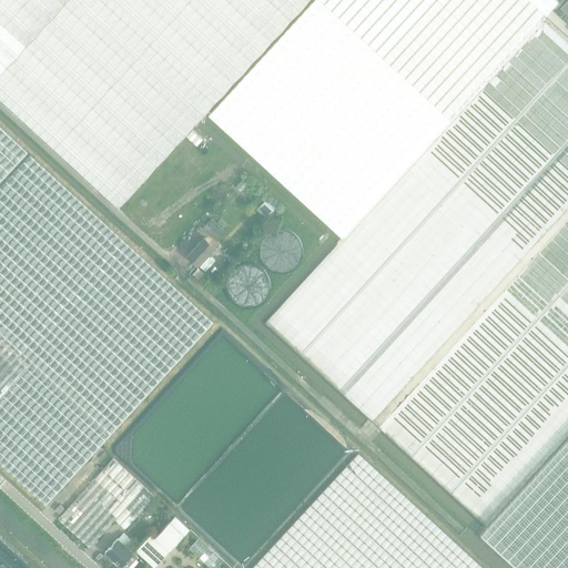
[(0,0),(0,98),(118,206),(307,0),(0,0)]
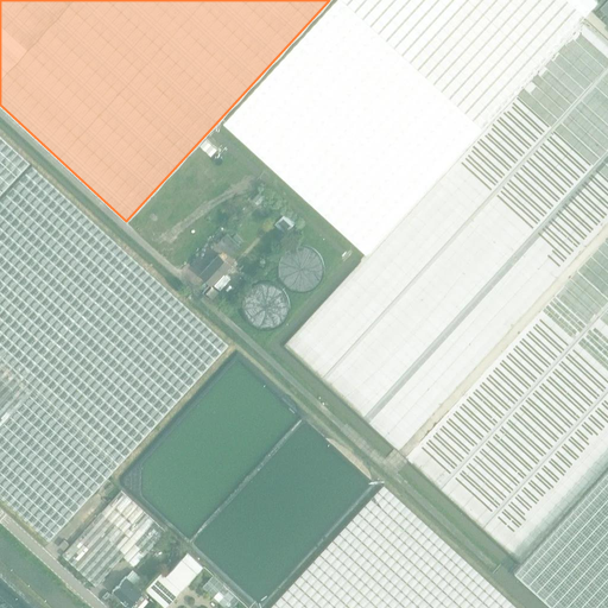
[(336,0),(311,27),(223,124),(310,202),(311,203),(365,253),(583,17),(597,1),(595,0),(336,0)]
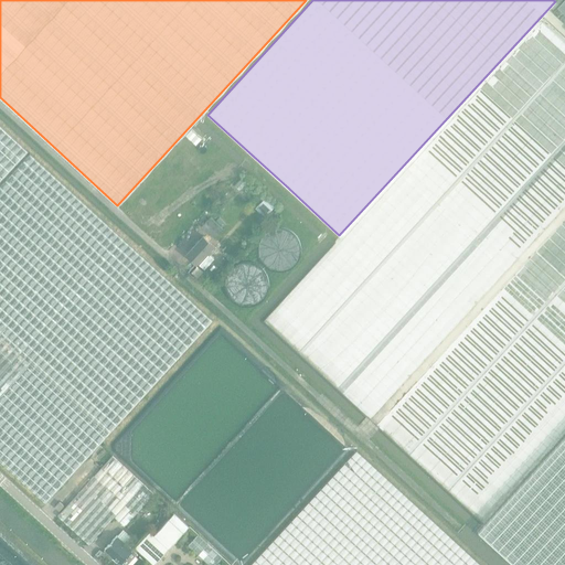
[(0,179),(28,150),(0,124),(0,179)]
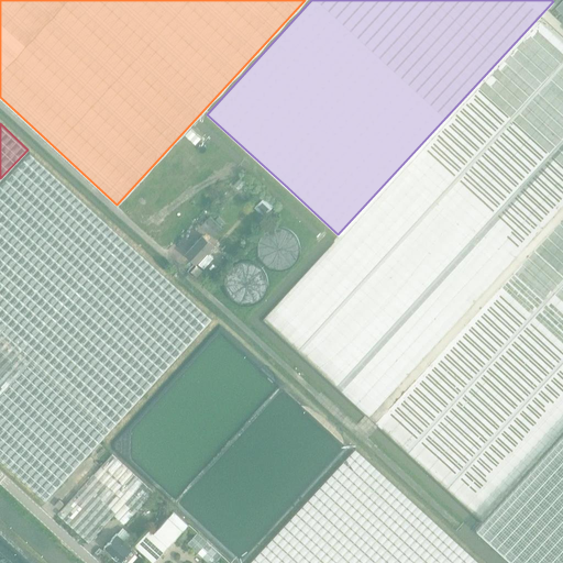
[(201,138),(190,129),(185,134),(196,144),(201,138)]
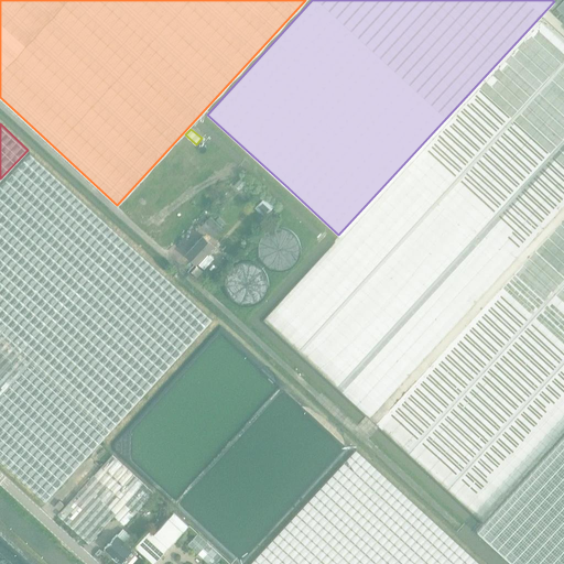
[(0,350),(11,361),(0,372),(0,462),(46,505),(123,420),(215,320),(128,240),(30,151),(0,184),(0,350)]
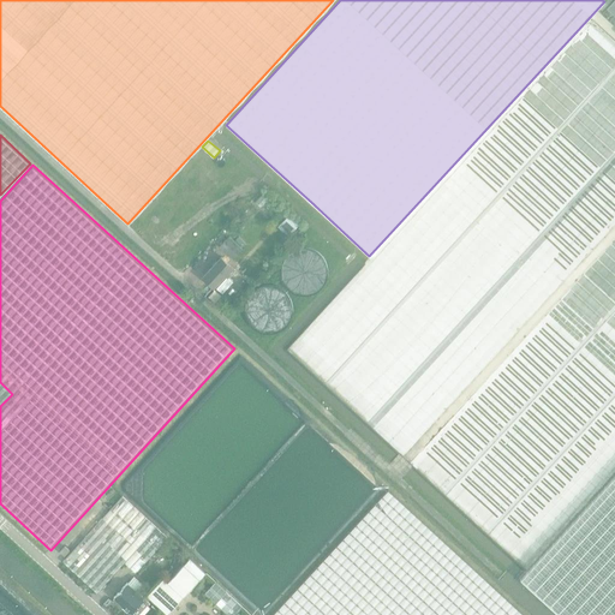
[(262,195),(256,202),(261,207),(268,199),(262,195)]
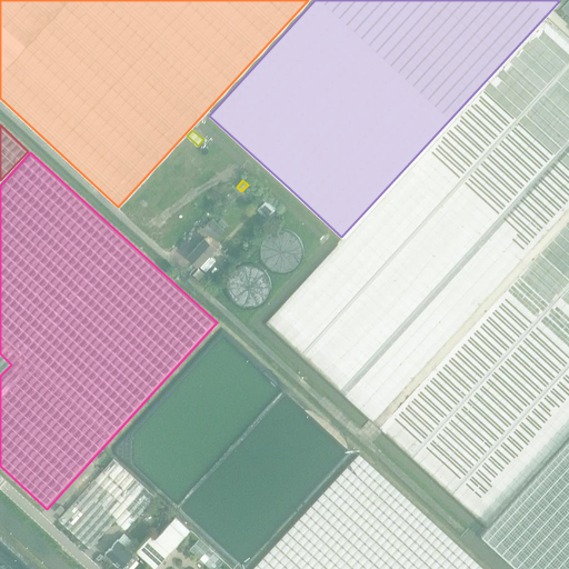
[(216,240),(225,231),(211,219),(203,228),(216,240)]
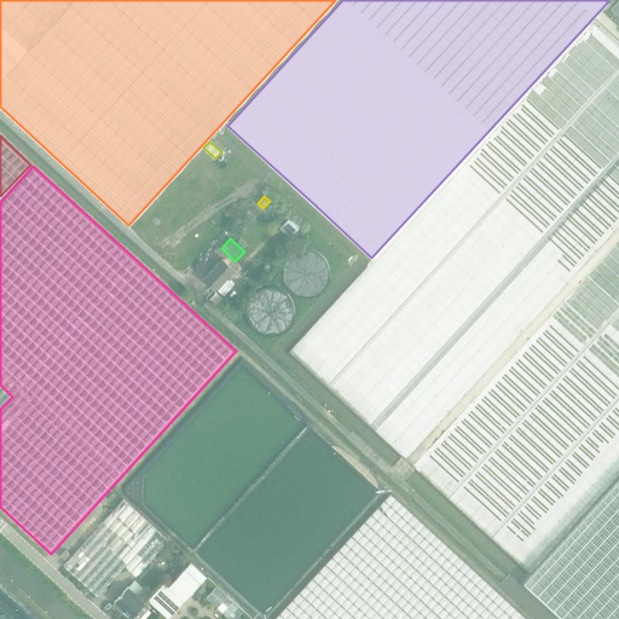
[(236,271),(223,259),(204,278),(215,289),(217,288),(224,295),(235,284),(229,278),(236,271)]
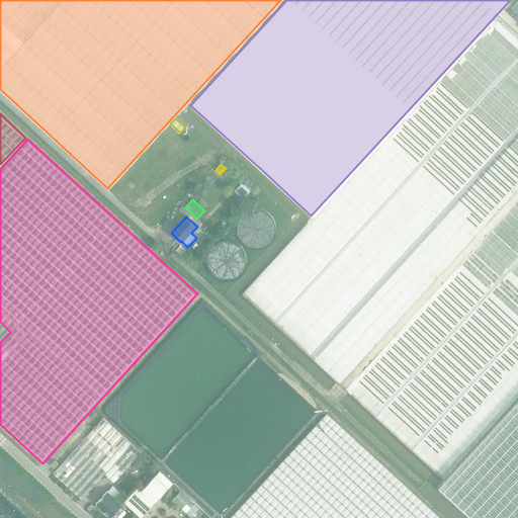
[(0,342),(10,332),(0,322),(0,342)]
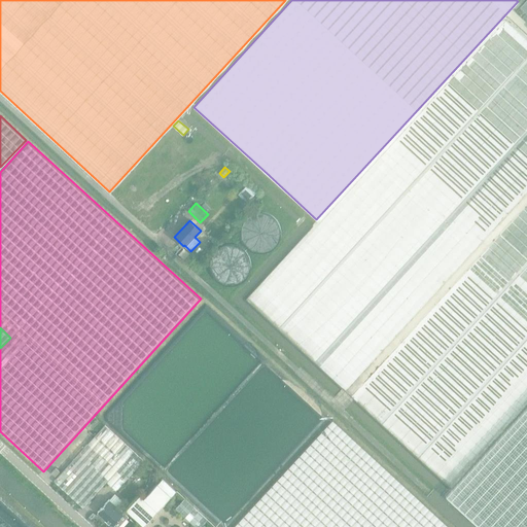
[(451,490),(446,496),(479,526),(526,526),(526,406),(523,411),(451,490)]
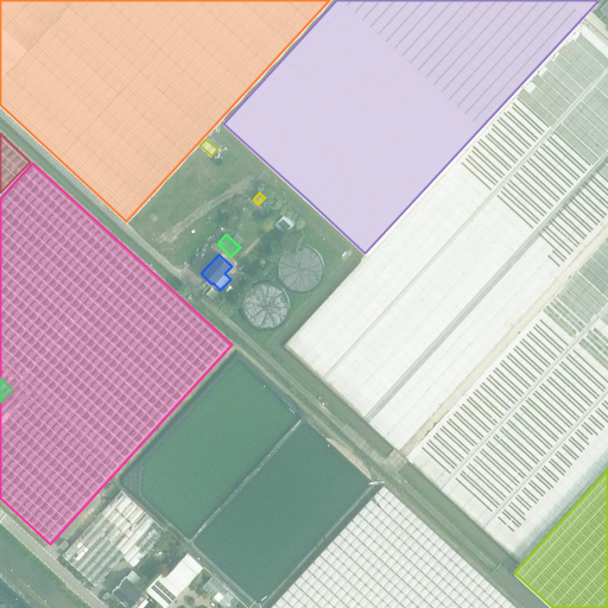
[(267,607),(517,607),(448,543),(442,540),(381,483),(318,552),(311,561),(308,565),(267,607)]
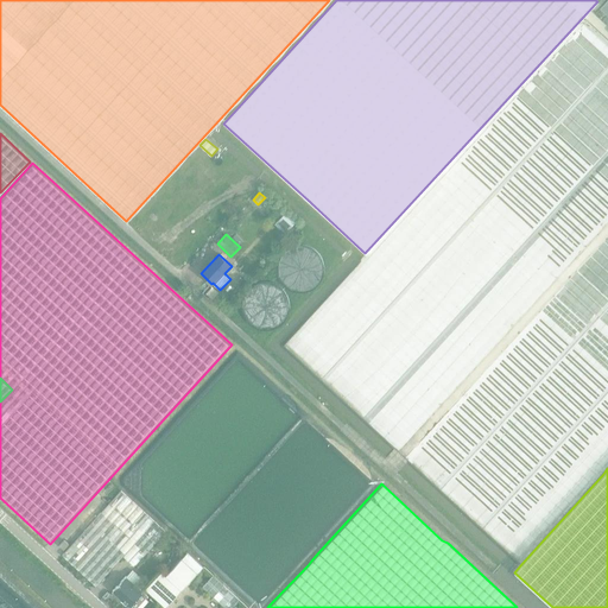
[(76,568),(95,587),(122,557),(134,568),(166,533),(121,492),(62,556),(76,568)]
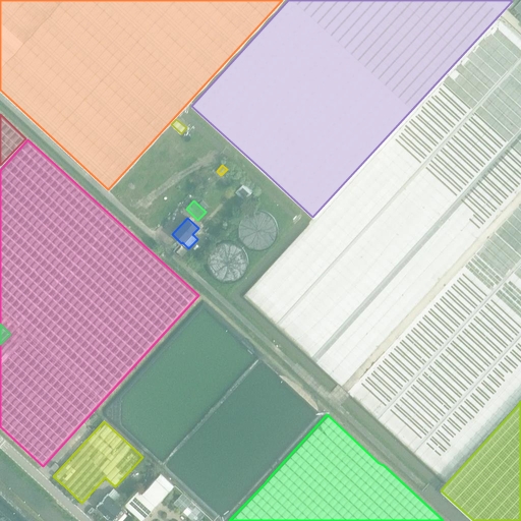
[(55,463),(50,468),(54,471),(59,466),(55,463)]
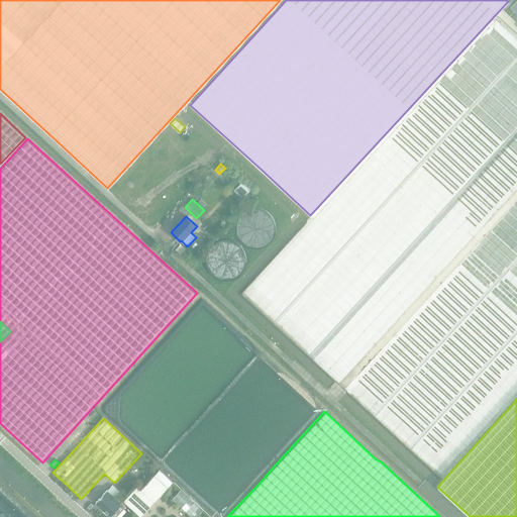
[(160,470),(153,476),(167,488),(173,482),(160,470)]
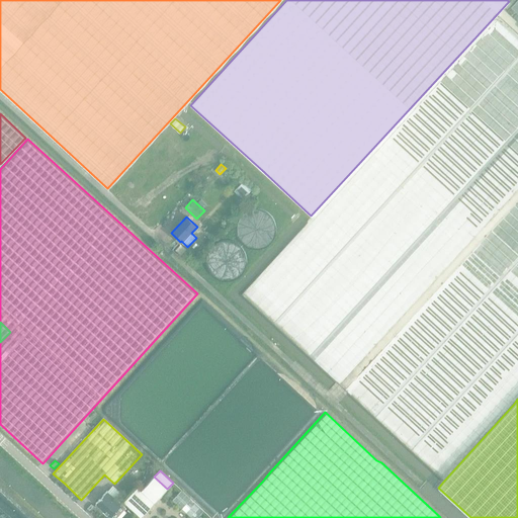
[(141,517),(167,489),(154,477),(141,491),(137,487),(123,501),(141,517)]
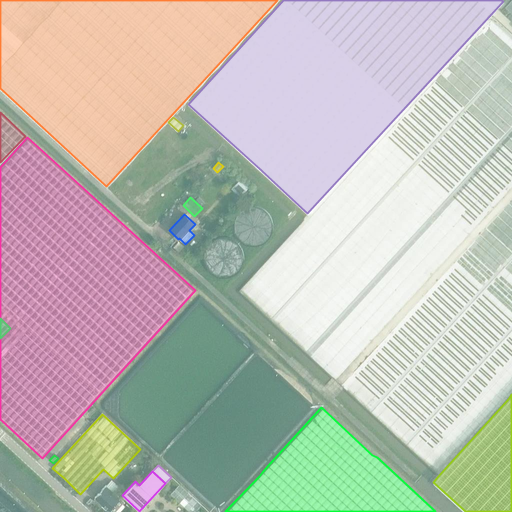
[(109,510),(110,509),(113,511),(114,511),(124,501),(114,492),(118,487),(111,481),(107,486),(106,485),(94,497),(109,510)]
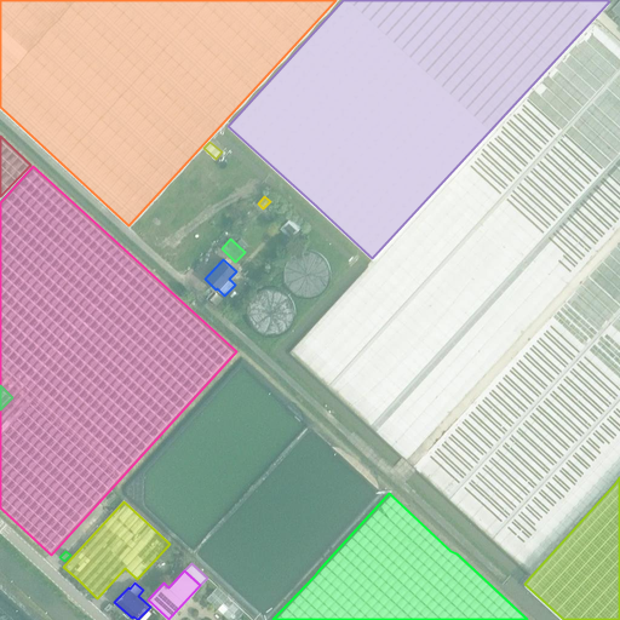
[(217,586),(206,598),(230,619),(235,619),(244,612),(217,586)]
